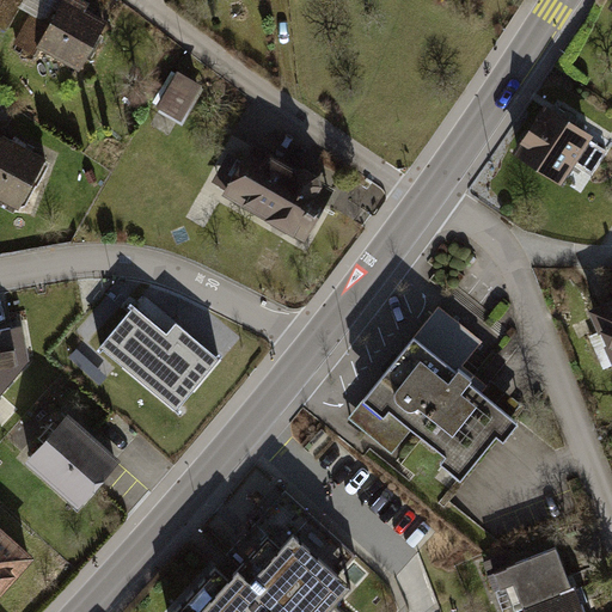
[(0,0),(0,26),(6,31),(24,0),(23,0),(0,0)]
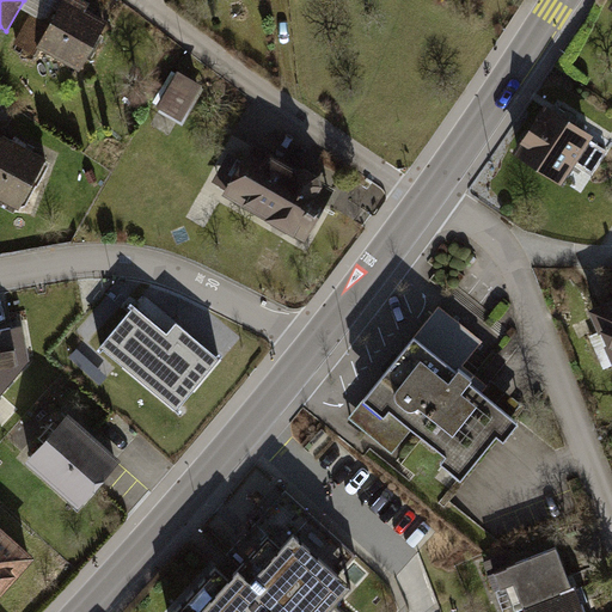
[(38,47),(80,69),(108,19),(87,7),(90,1),(87,0),(61,0),(49,23),(30,13),(14,43),(35,54),(38,47)]
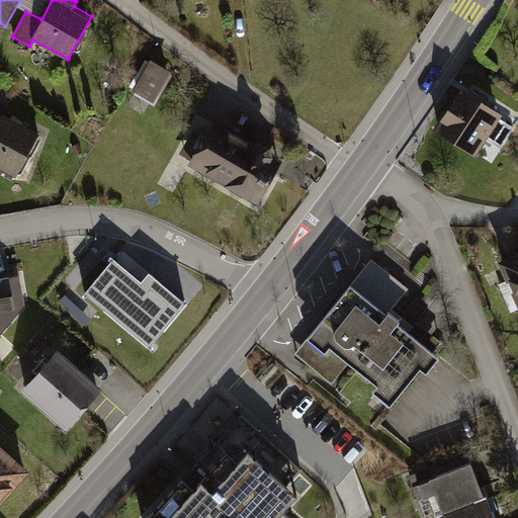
[(133,87),(154,100),(172,69),(152,57),(133,87)]
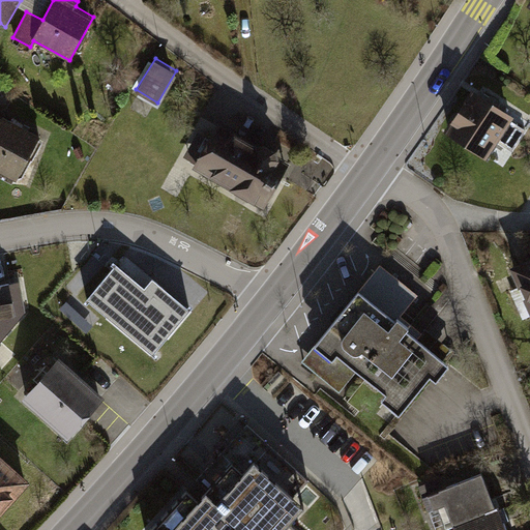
[(473,94),(449,131),(486,154),(496,139),(512,149),(524,131),(507,120),(509,118),(473,94)]
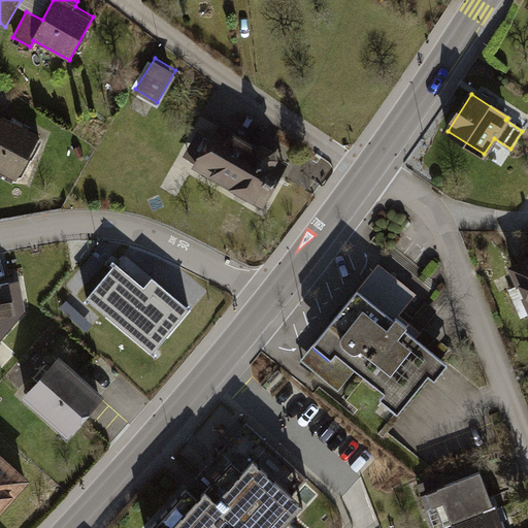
[(0,170),(17,179),(40,134),(2,113),(0,118),(0,170)]
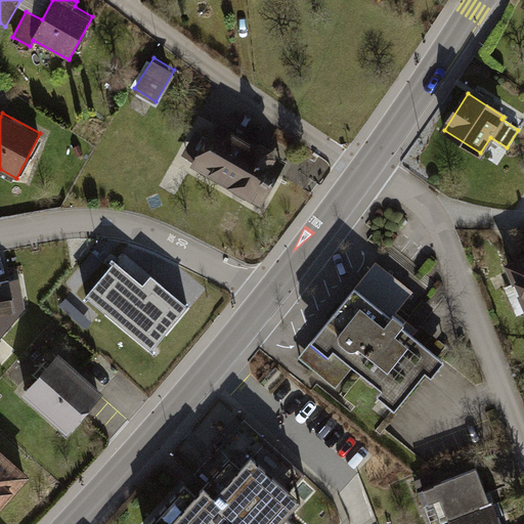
[(192,167),(261,206),(287,162),(278,157),(277,149),(264,141),(256,143),(218,121),(208,137),(194,161),(192,167)]
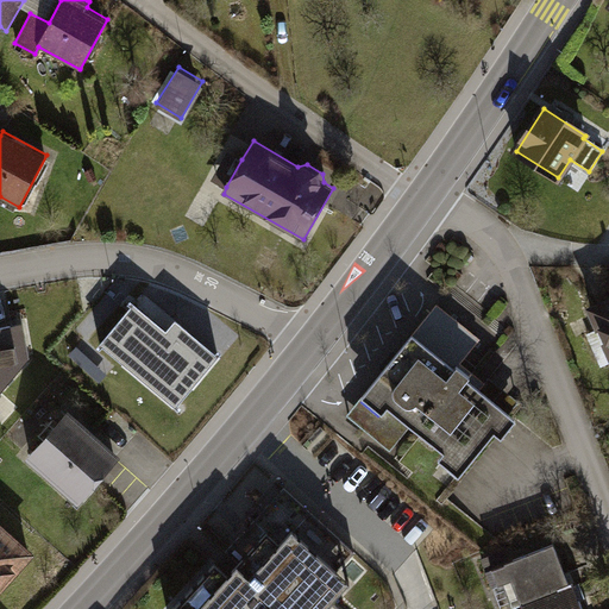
[(226,187),(242,159),(230,154),(214,181),(226,187)]
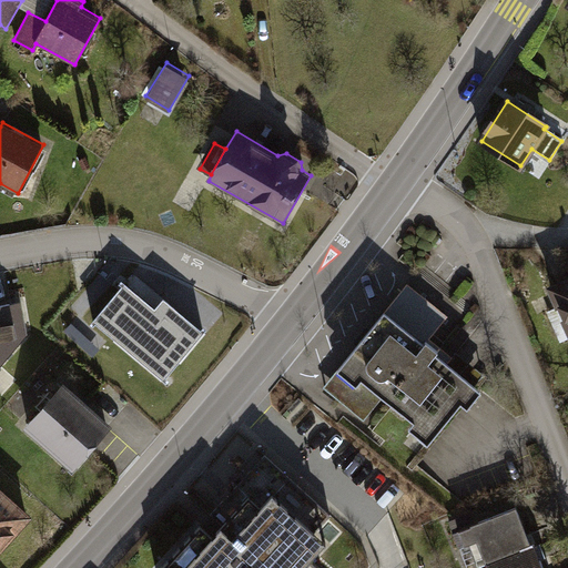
[(567,281),(551,288),(567,325),(567,281)]
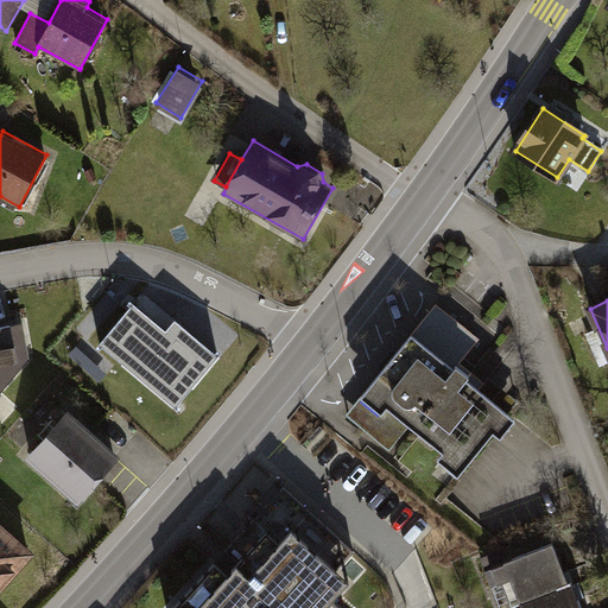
[(481,339),(437,304),(346,415),(390,450),(411,425),(464,468),(510,413),(456,369),(481,339)]
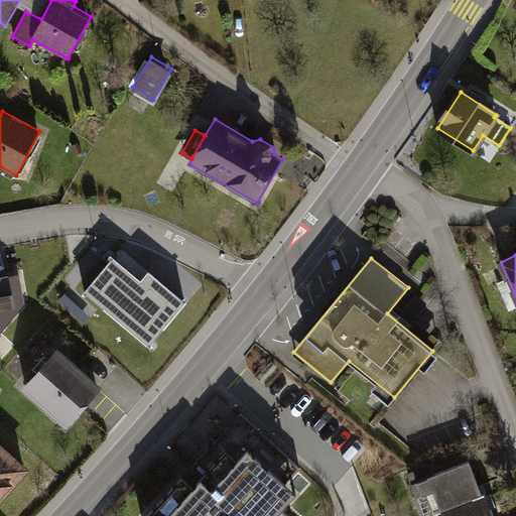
[(143,281),(116,259),(87,292),(151,346),(187,302),(151,272),(143,281)]
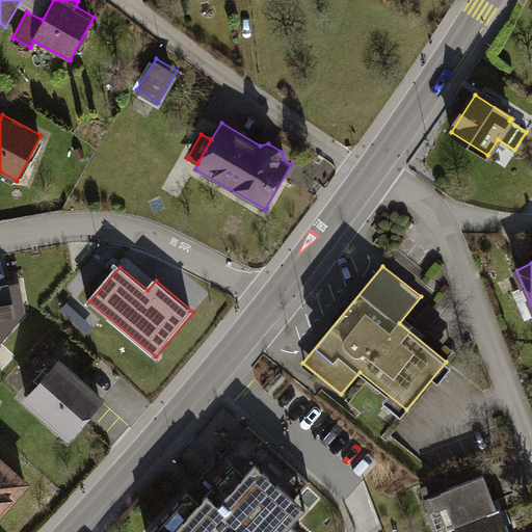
[(9,285),(0,286),(0,342),(17,324),(9,285)]
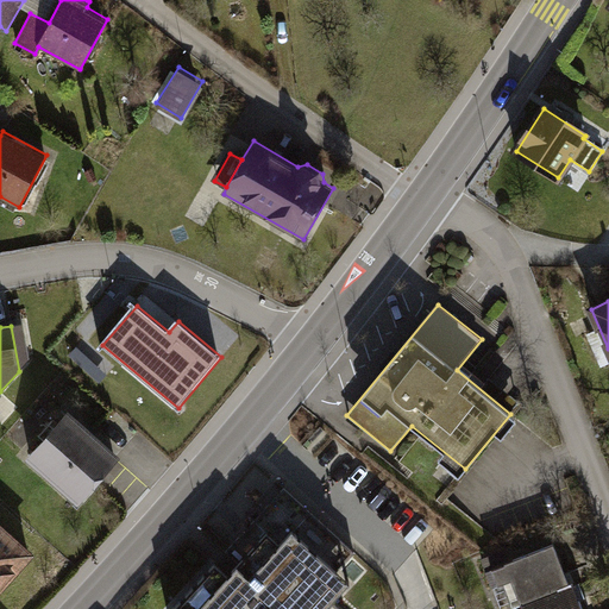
[(77,347),(69,356),(100,385),(108,376),(77,347)]
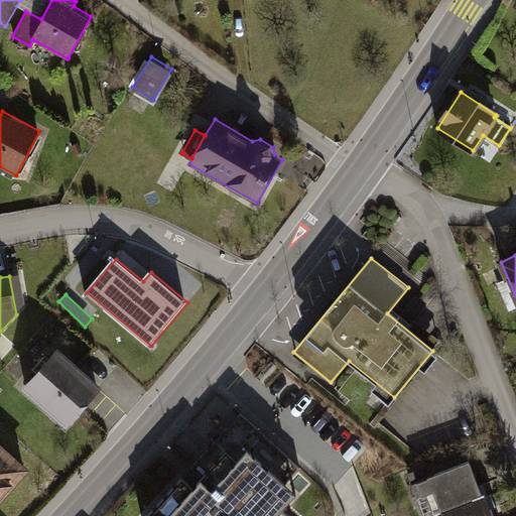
[(59,349),(23,389),(67,428),(103,389),(59,349)]
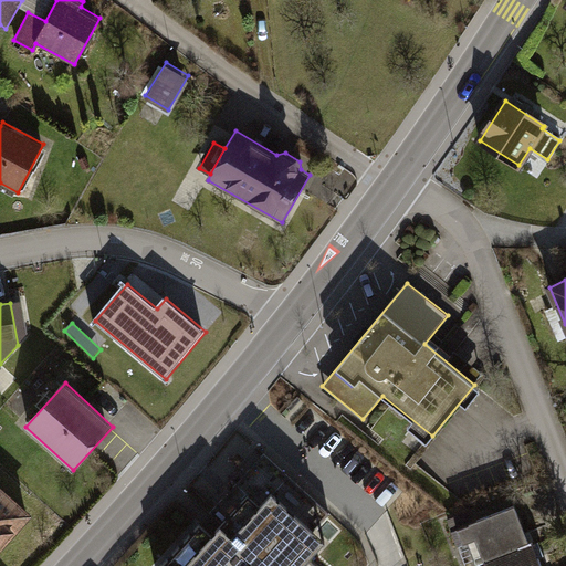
[(211,535),(199,524),(161,565),(320,565),(299,546),(329,512),(264,453),(233,486),(240,492),(229,504),(223,499),(210,513),(222,524),(211,535)]
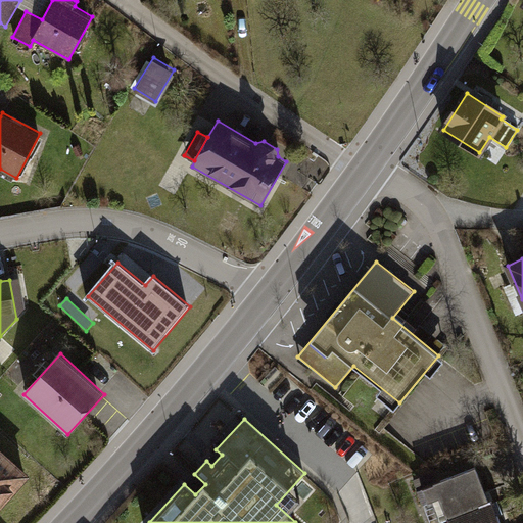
[(0,504),(25,476),(0,454),(0,504)]
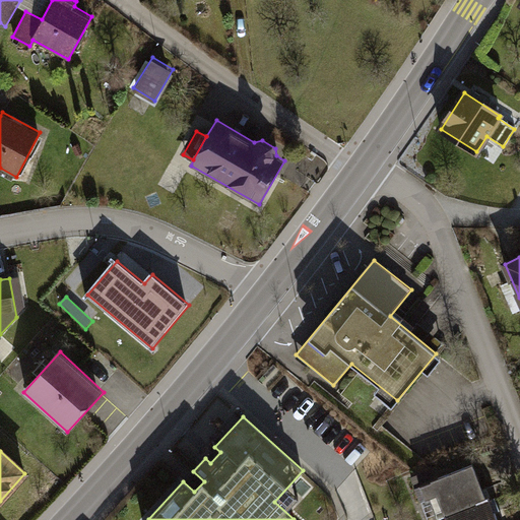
[(473,465),(415,486),(420,502),(438,496),(446,519),(498,519),(495,511),(492,513),(473,465)]
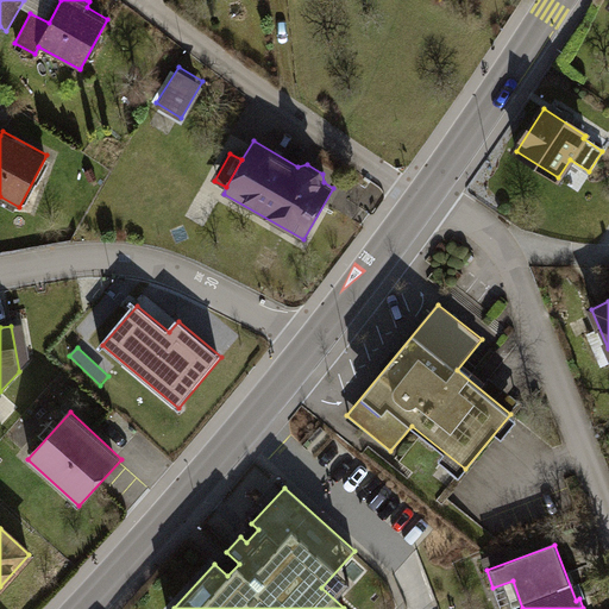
All buildings are outlined.
